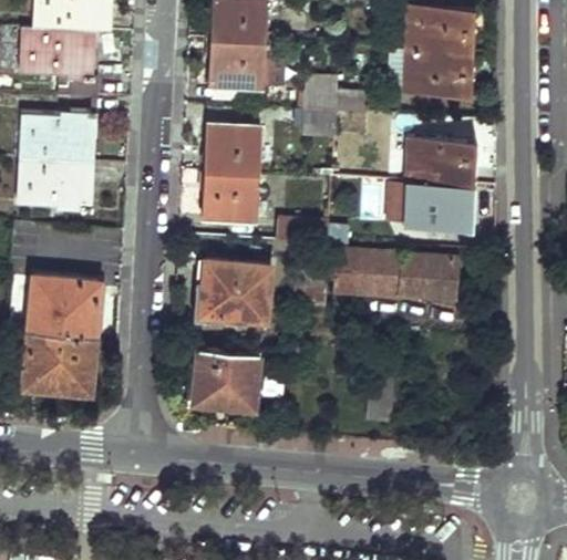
[(90,32),(101,33),(102,9),(112,9),(112,0),(33,0),(31,30),(90,32)]
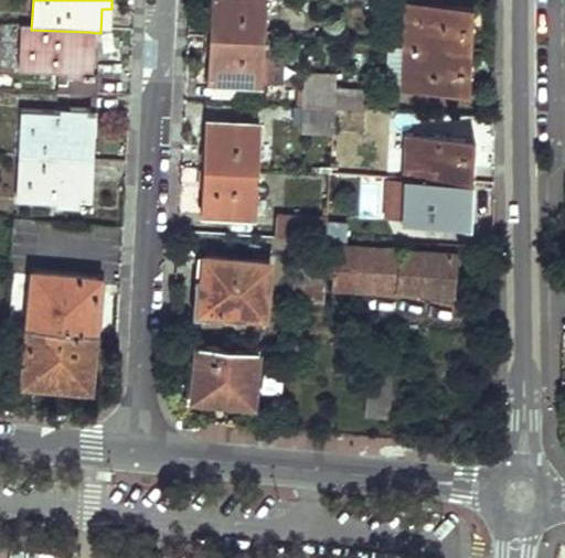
[(212,0),(211,40),(264,43),(266,0),(212,0)]
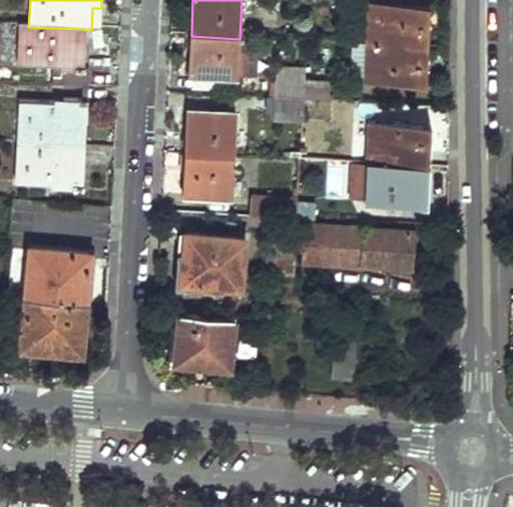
[(370,46),(429,49),(431,9),(372,6),(370,46)]
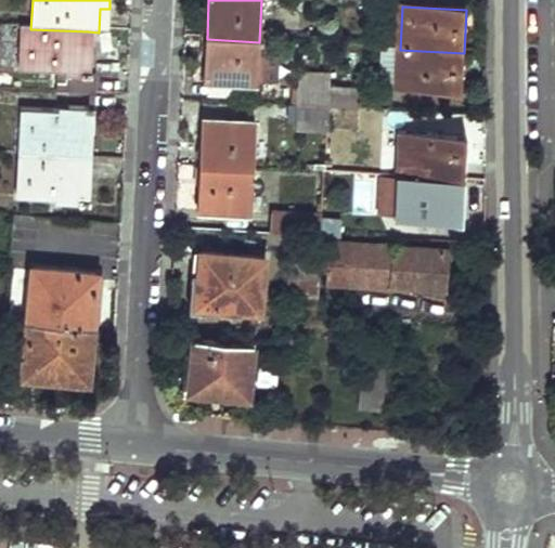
[(99,33),(108,33),(110,9),(100,9),(99,33)]
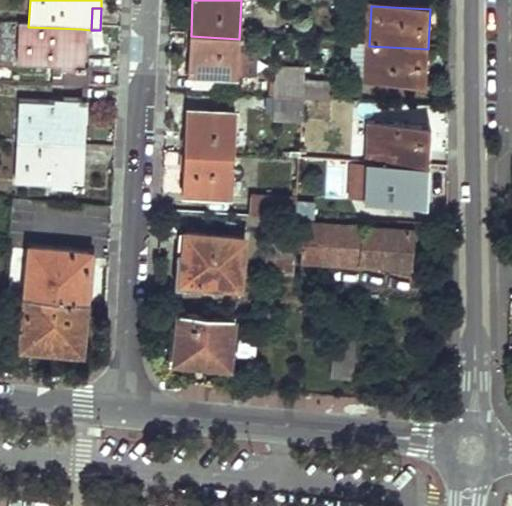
[(60,87),(90,88),(91,73),(88,72),(89,53),(80,52),(81,29),(28,27),(20,27),(18,67),(61,69),(60,87)]
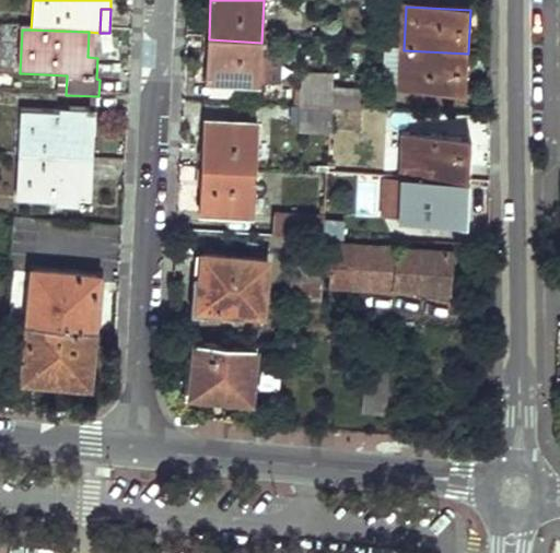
[(88,57),(97,58),(100,33),(89,32),(88,57)]
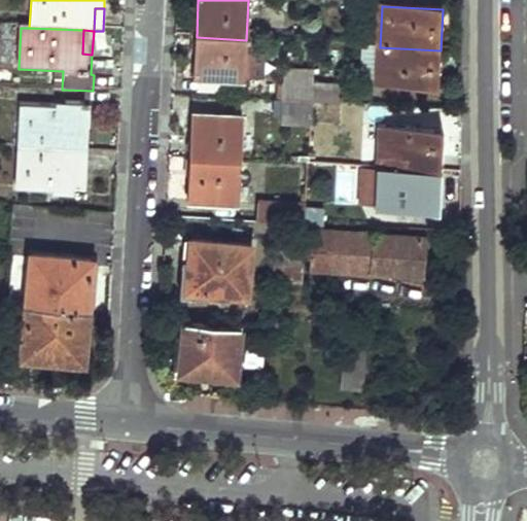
[(195,80),(244,83),(246,40),(197,37),(195,80)]
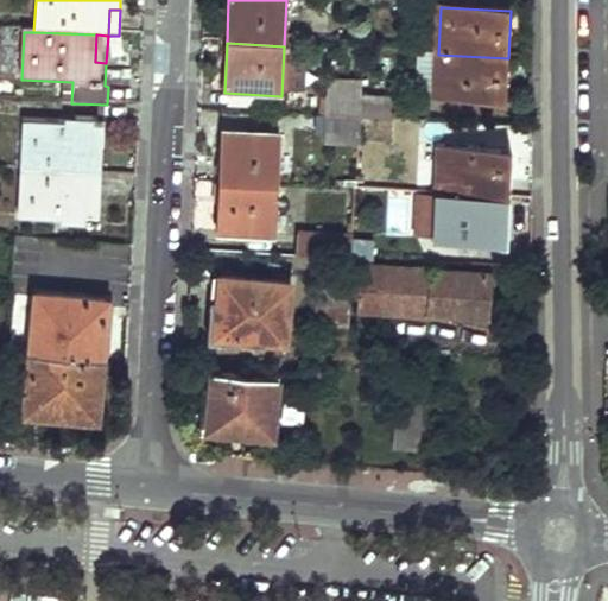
[(435,101),(505,105),(508,58),(438,55),(435,101)]
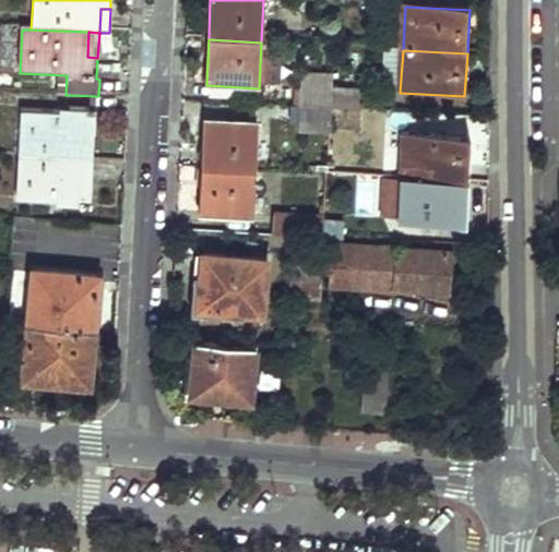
[(296,110),(330,112),(331,93),(297,91),(296,110)]
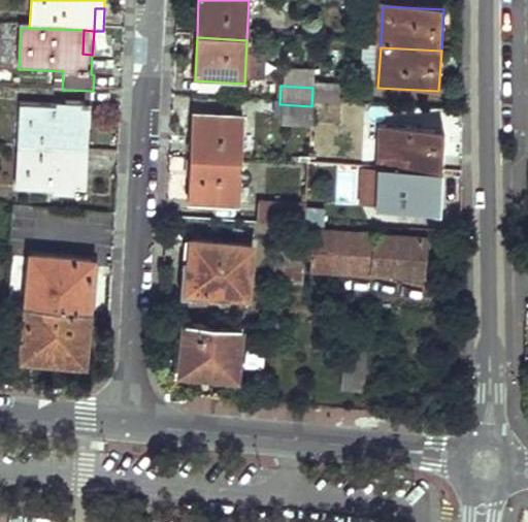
[(311,106),(340,107),(341,90),(312,88),(311,106)]
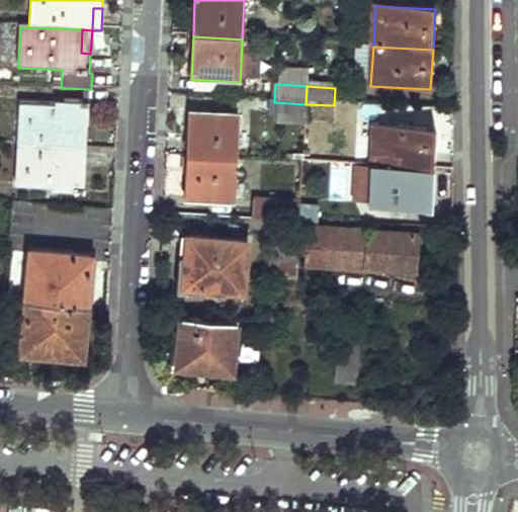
[(273,124),(305,126),(306,104),(274,102),(273,124)]
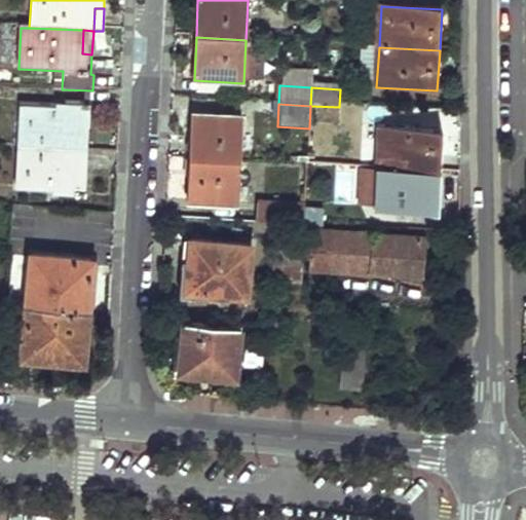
[(17,148),(77,151),(78,128),(88,130),(89,107),(65,105),(65,110),(20,107),(17,148)]
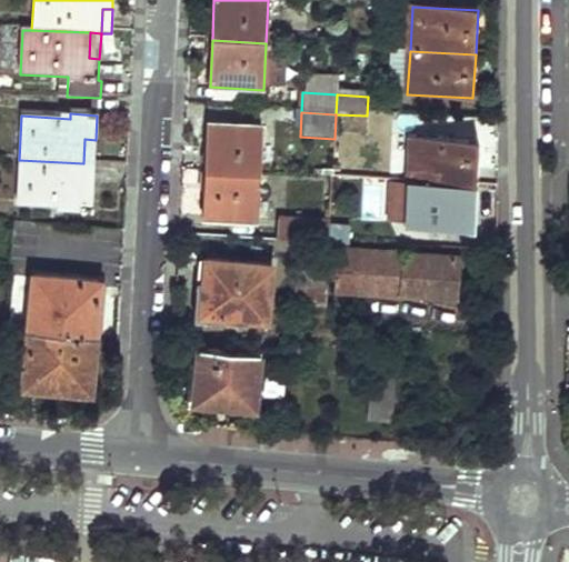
[(206,174),(260,177),(262,130),(208,126),(206,174)]
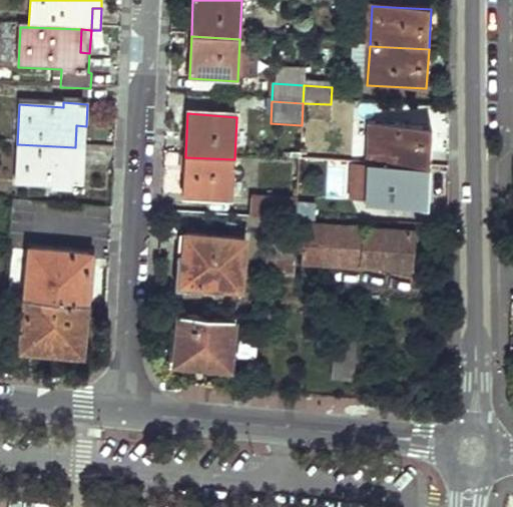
[(75,147),(84,148),(86,126),(76,125),(75,147)]
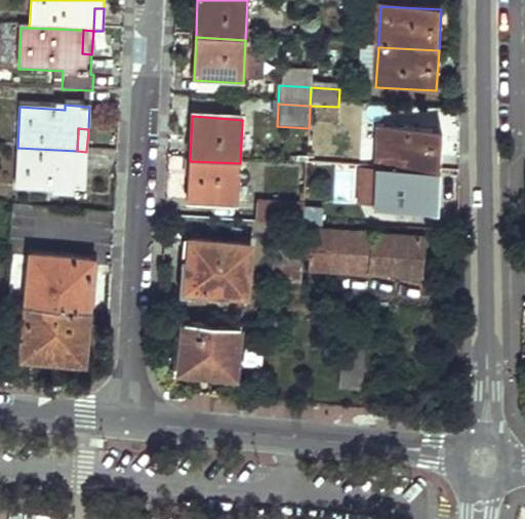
[(377,171),(438,174),(440,134),(380,130),(377,171)]
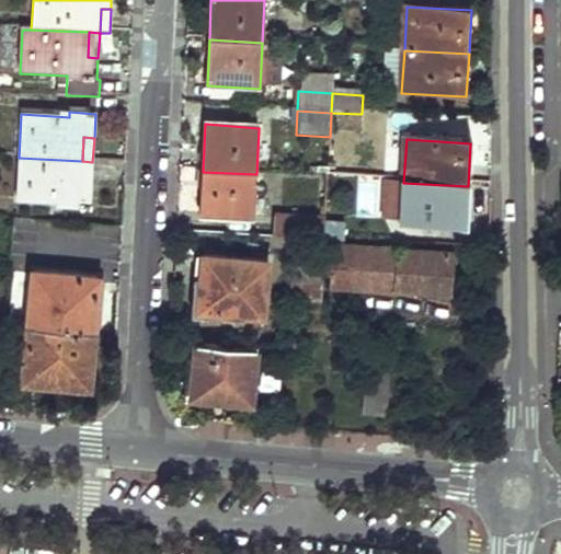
[(66,209),(90,211),(91,188),(80,188),(82,161),(19,158),(16,203),(66,205),(66,209)]
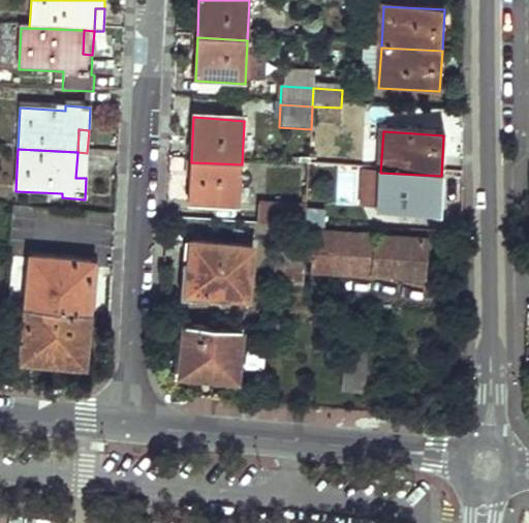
[(75,178),(86,178),(87,153),(78,152),(75,178)]
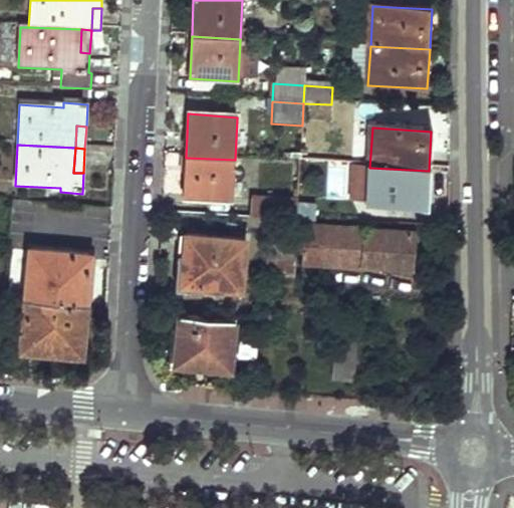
[(183,200),(233,202),(235,160),(186,158),(183,200)]
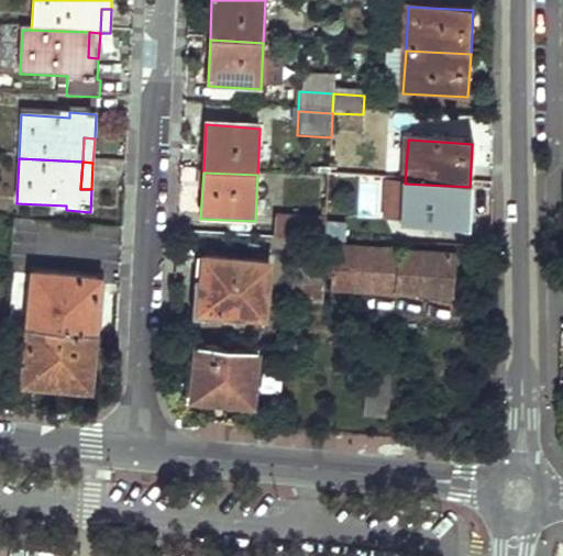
[(403,228),(467,231),(470,187),(405,184),(403,228)]
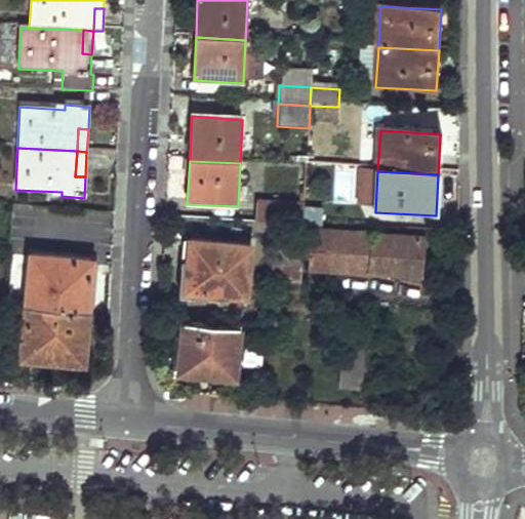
[(305,207),(257,205),(256,226),(303,229),(305,207)]
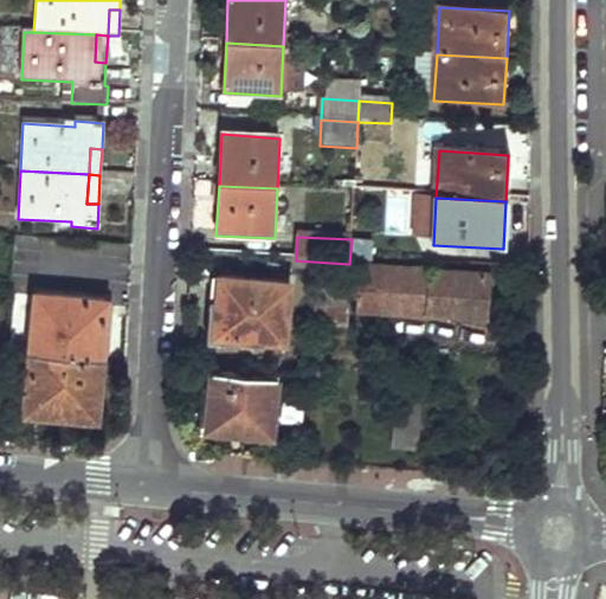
[(356,317),(406,320),(411,274),(360,270),(356,317)]
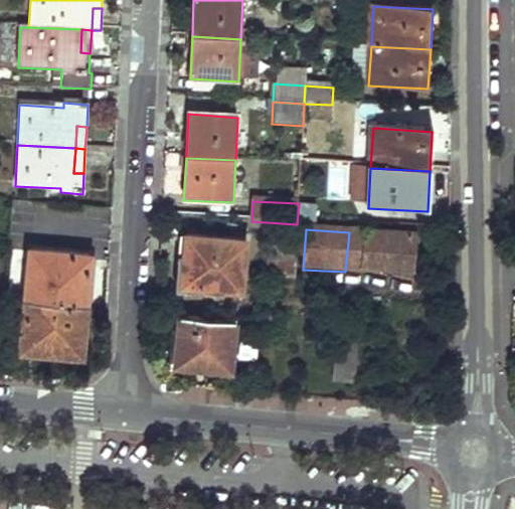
[(345,272),(414,276),(417,236),(349,232),(345,272)]
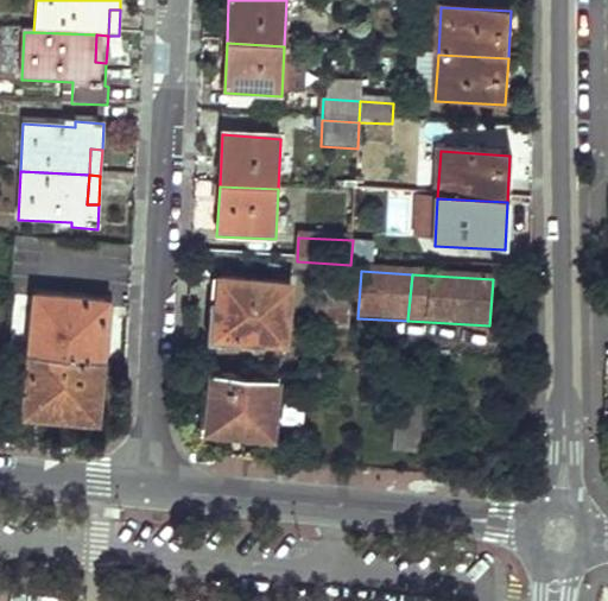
[(216,340),(287,343),(291,282),(221,278),(216,340)]
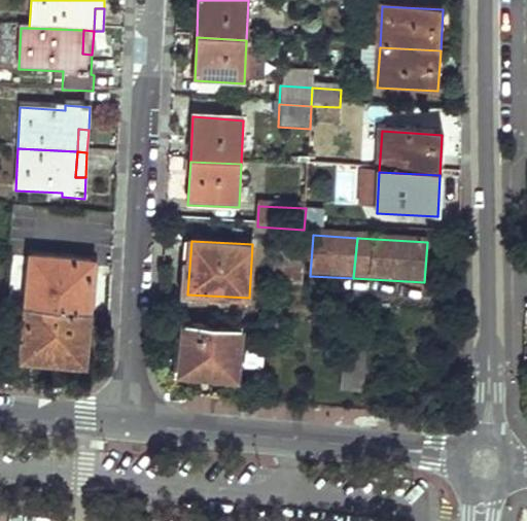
[(274,292),(302,294),(305,251),(276,249),(274,292)]
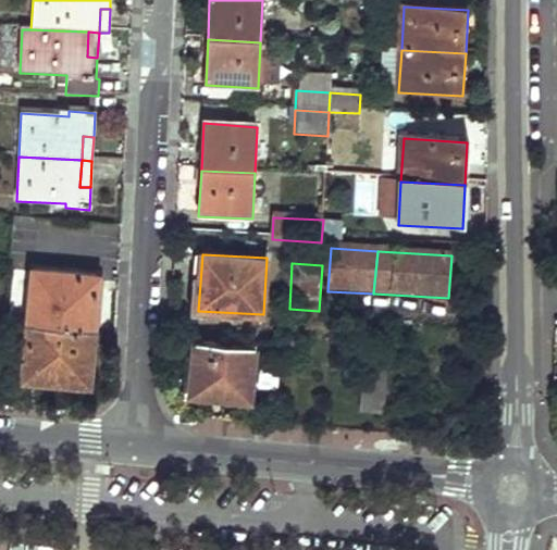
[(27,327),(91,333),(97,279),(33,273),(27,327)]
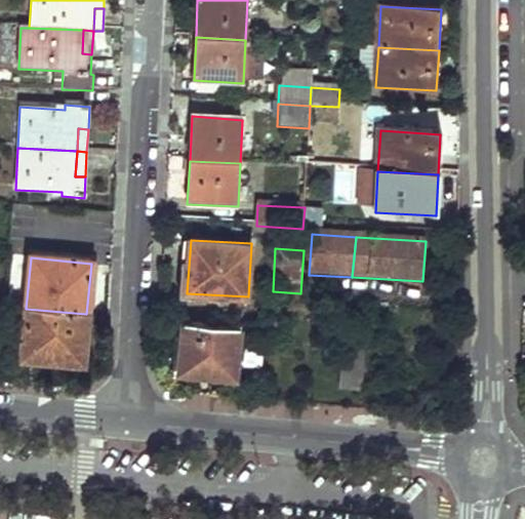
[(18,305),(19,288),(8,287),(7,304),(18,305)]
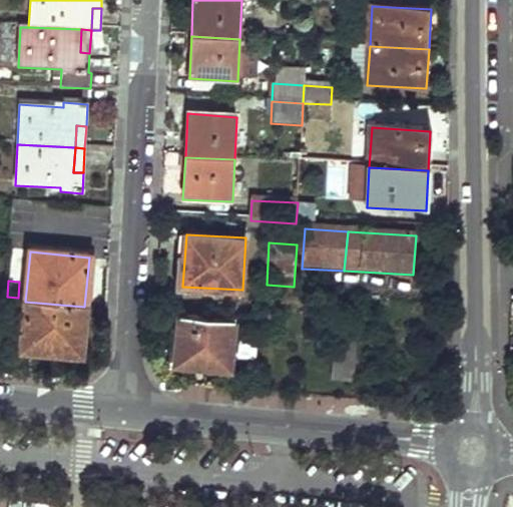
[(21,350),(79,357),(84,307),(25,302),(21,350)]
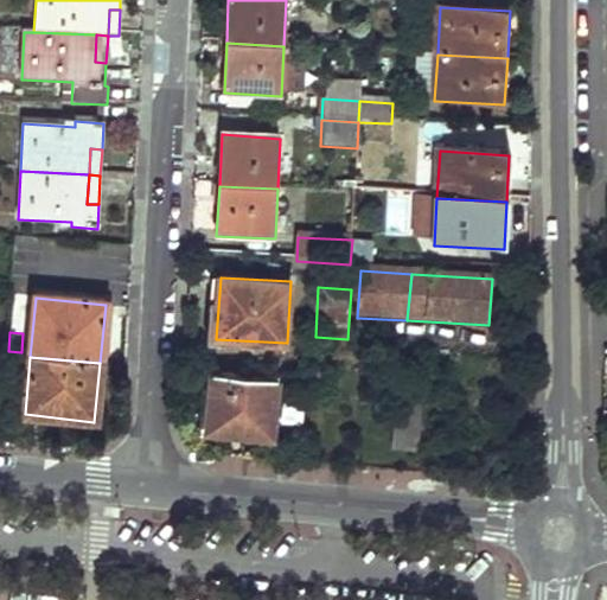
[(204,433),(268,441),(275,381),(211,375),(204,433)]
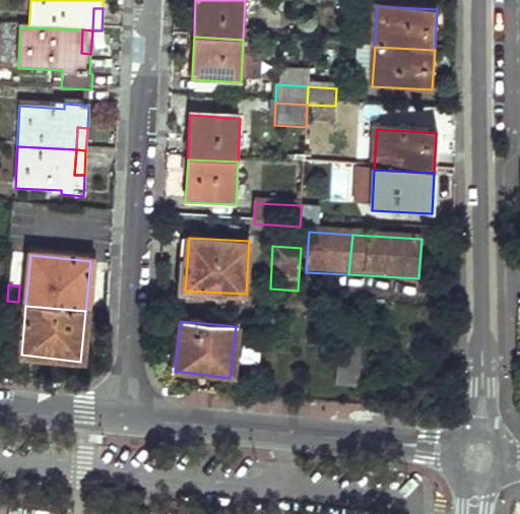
[(370,363),(378,362),(379,349),(341,345),(337,389),(358,391),(361,377),(369,377),(370,363)]
